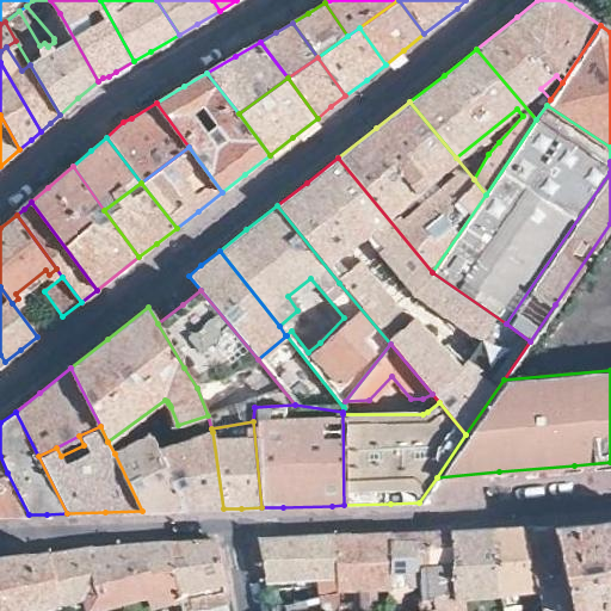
[(159,448),(152,433),(150,432),(149,431),(148,431),(146,432),(115,454),(142,511),(164,511),(189,510),(159,448)]
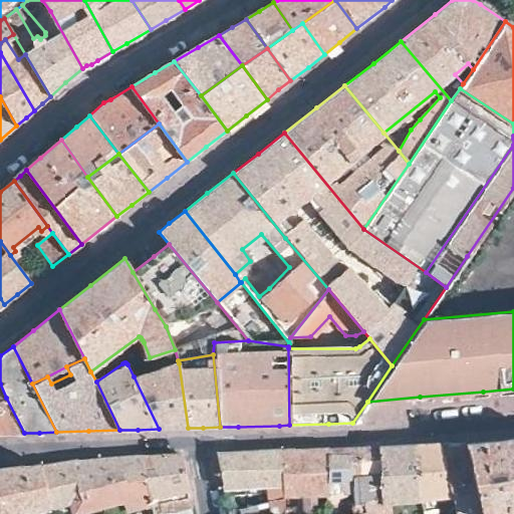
[(188,428),(179,363),(134,376),(159,429),(173,429),(188,428)]
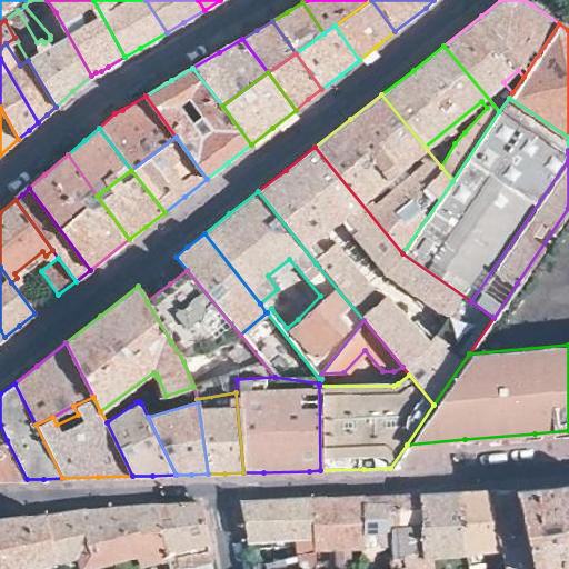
[(0,479),(27,479),(7,440),(0,442),(0,479)]
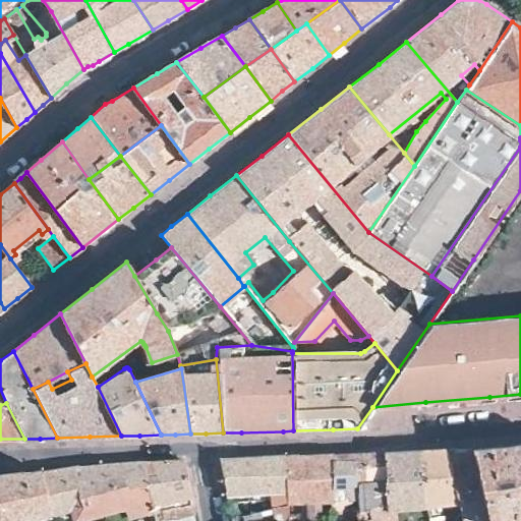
[(471,449),(486,520),(520,520),(520,445),(519,446),(471,449)]
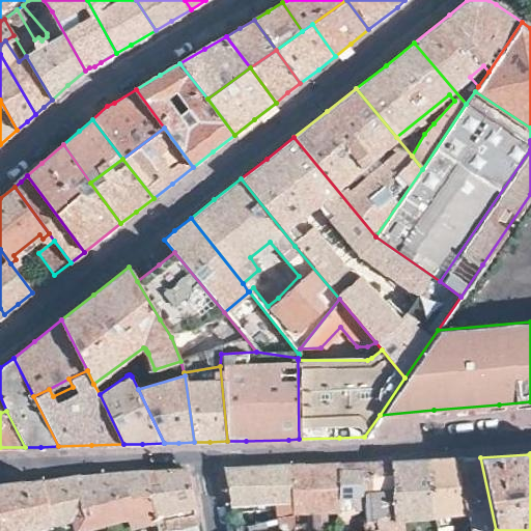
[(496,530),(480,457),(468,458),(452,458),(459,479),(468,512),(472,530),(496,530)]
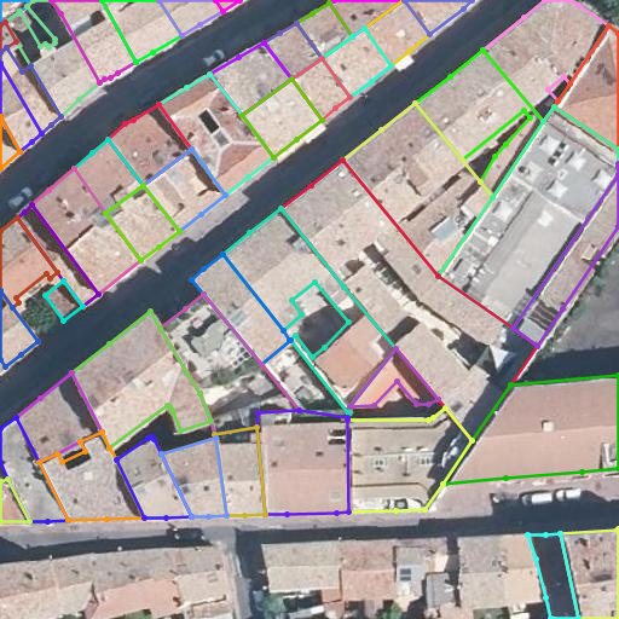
[(524,601),(545,597),(536,559),(527,534),(512,536),(499,536),(505,602),(509,618),(526,617),(524,601)]
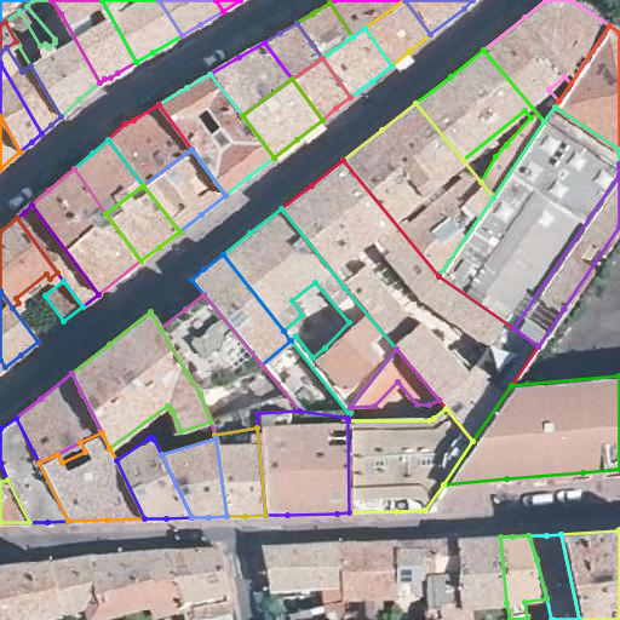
[(486,619),(494,618),(493,614),(498,613),(499,612),(500,610),(501,609),(500,603),(506,603),(500,537),(478,538),(457,538),(464,606),(470,607),(484,604),(486,619)]
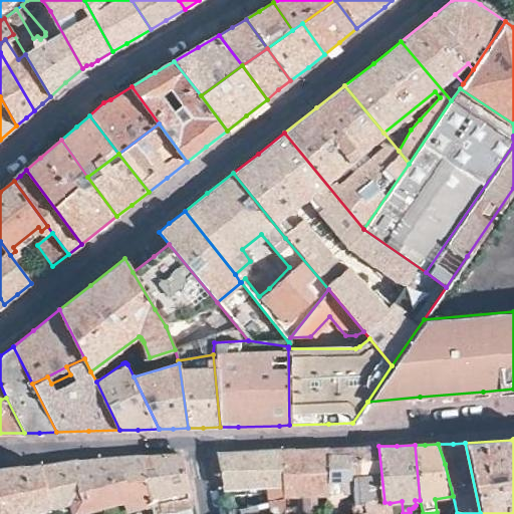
[(349,489),(356,510),(384,502),(378,446),(354,447),(328,448),(327,494),(349,489)]
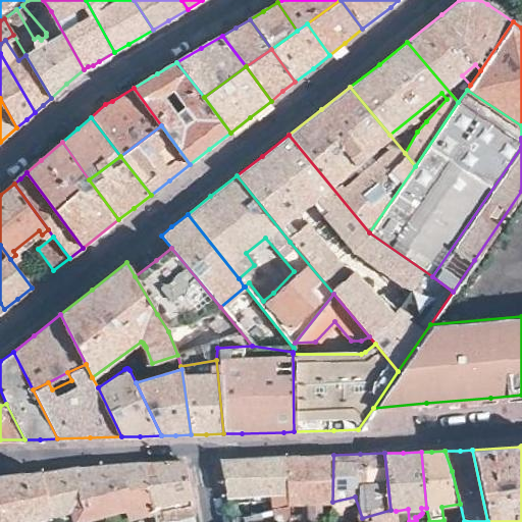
[(284,457),(288,505),(308,504),(308,510),(289,514),(289,521),(315,521),(332,511),(332,502),(333,455),(310,456),(284,457)]
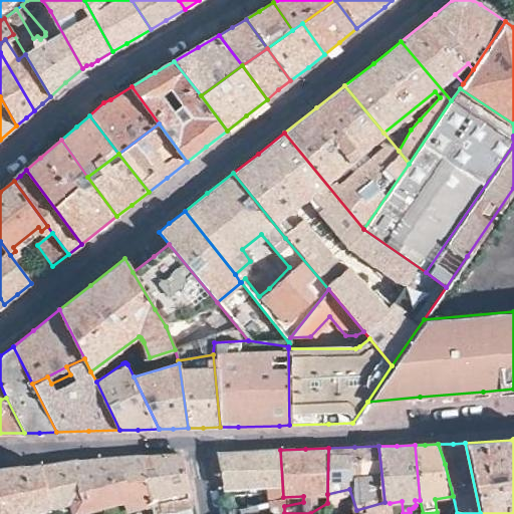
[(267,488),(269,500),(283,497),(280,450),(249,452),(217,453),(224,492),(267,488)]
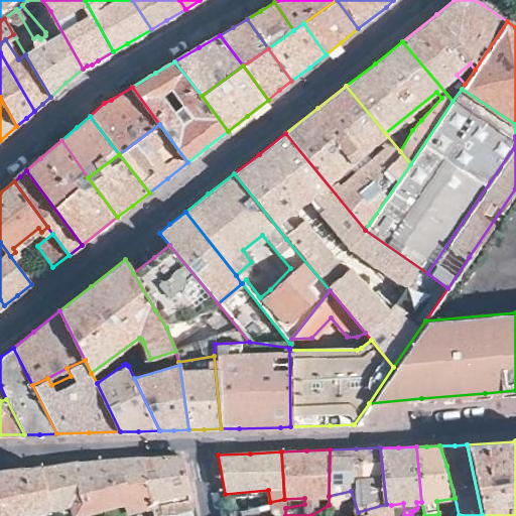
[(194,515),(189,494),(182,456),(162,457),(140,458),(146,482),(152,506),(154,515),(194,515)]
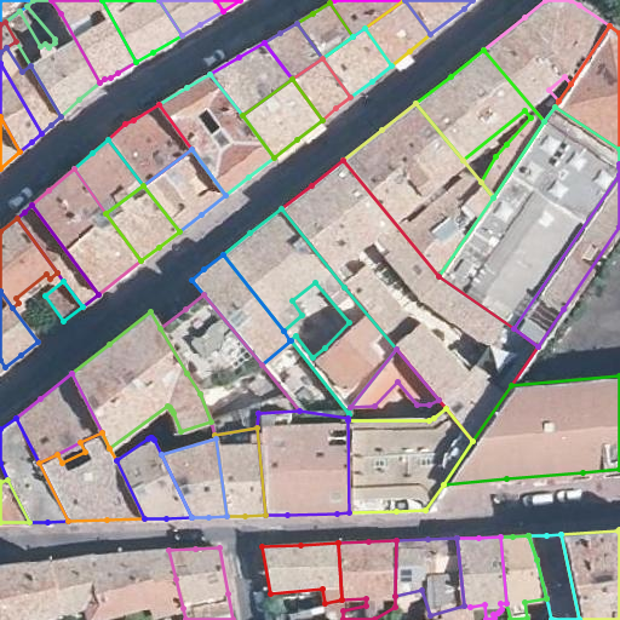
[(176,579),(168,550),(144,552),(154,601),(149,602),(149,604),(151,614),(174,609),(177,619),(185,619),(183,608),(176,579)]
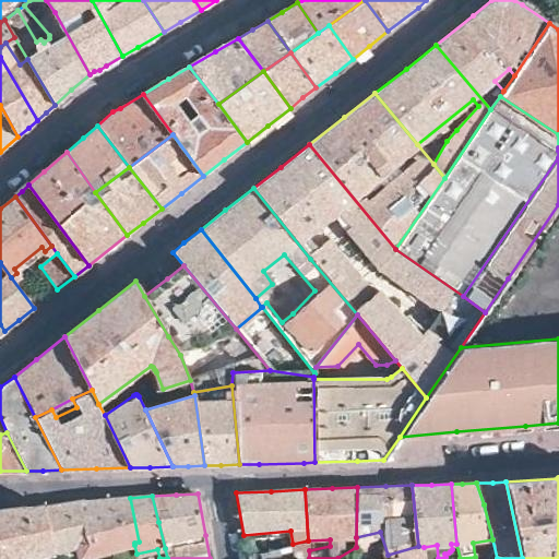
[(107,499),(78,500),(46,506),(56,551),(78,546),(80,557),(134,545),(134,543),(139,542),(130,498),(107,499)]
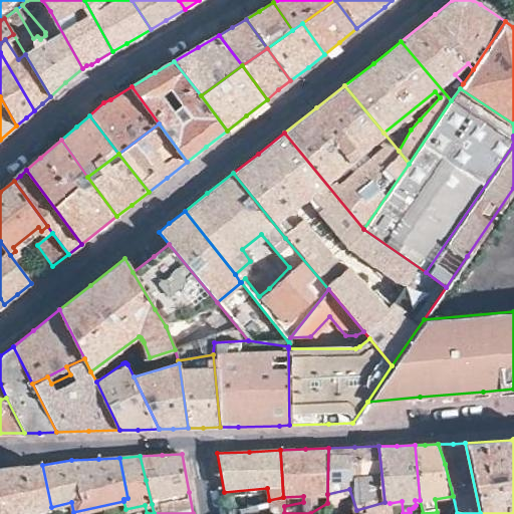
[(0,469),(0,513),(52,513),(51,507),(42,465),(3,469),(0,469)]
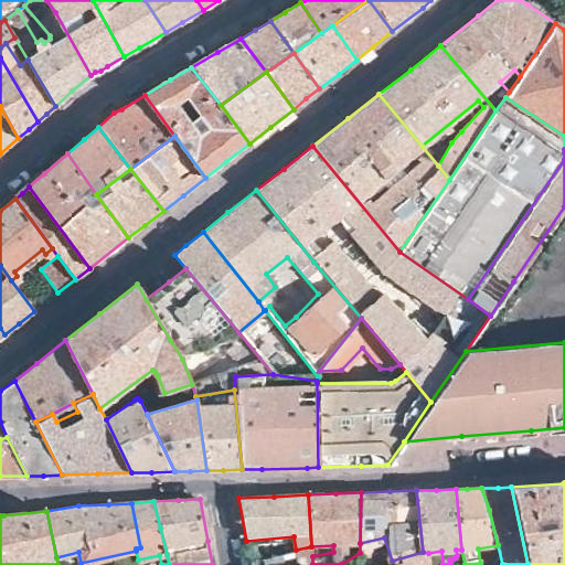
[(312,564),(312,556),(311,546),(296,550),(249,563),(249,564),(312,564)]
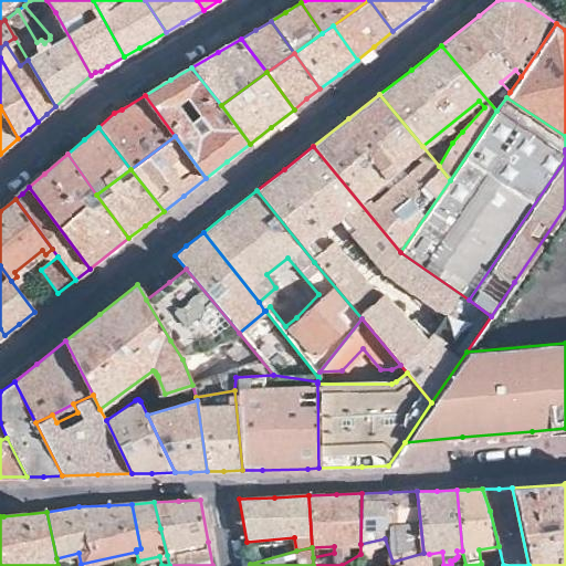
[(429,565),(429,554),(423,553),(392,562),(376,565),(429,565)]
